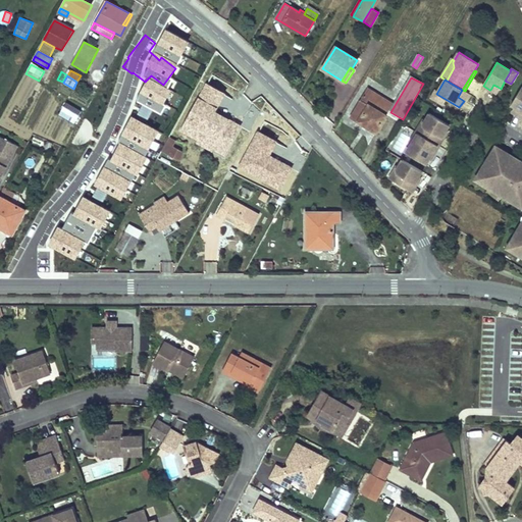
[(207,84),(181,131),(201,141),(199,144),(223,157),(242,124),(216,110),(225,94),(207,84)]
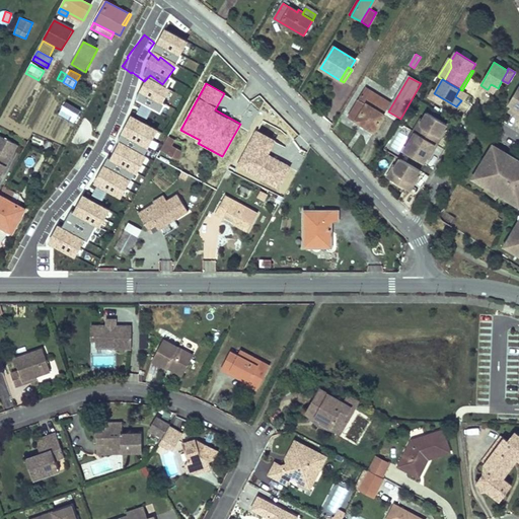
[(518,86),(508,103),(512,105),(515,108),(512,114),(518,118),(518,86)]
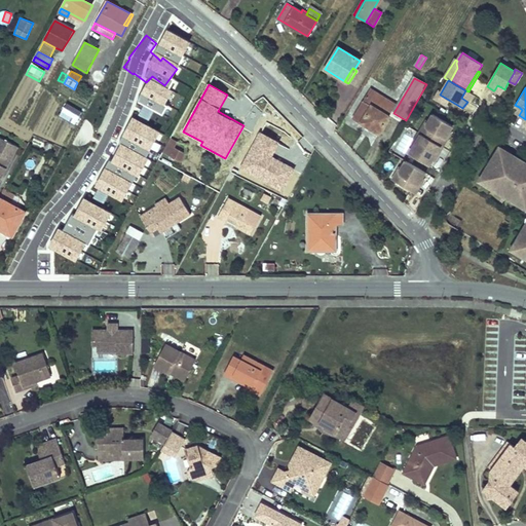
[(371,90),(353,118),(379,135),(389,117),(388,116),(395,106),(371,90)]
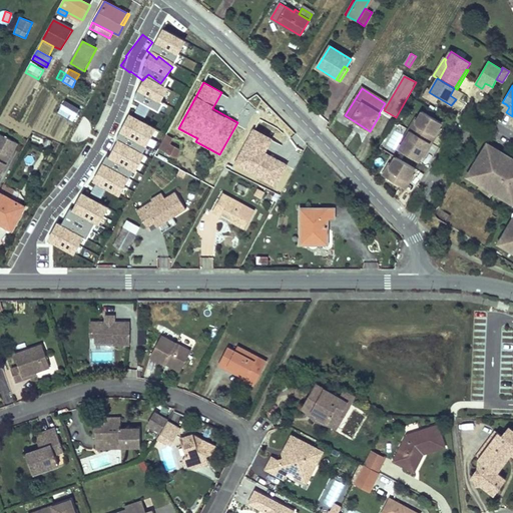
[(64,99),(57,113),(73,121),(80,108),(64,99)]
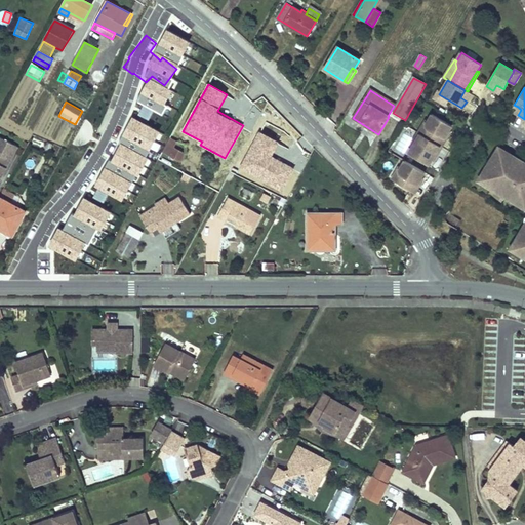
[(109,121),(114,113),(102,106),(97,115),(109,121)]
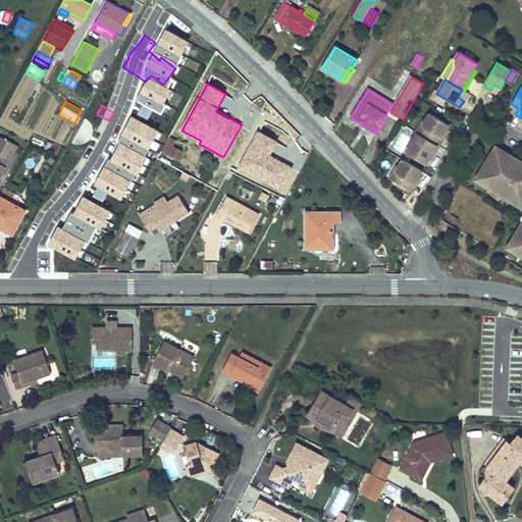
[(15,107),(10,115),(17,120),(23,112),(15,107)]
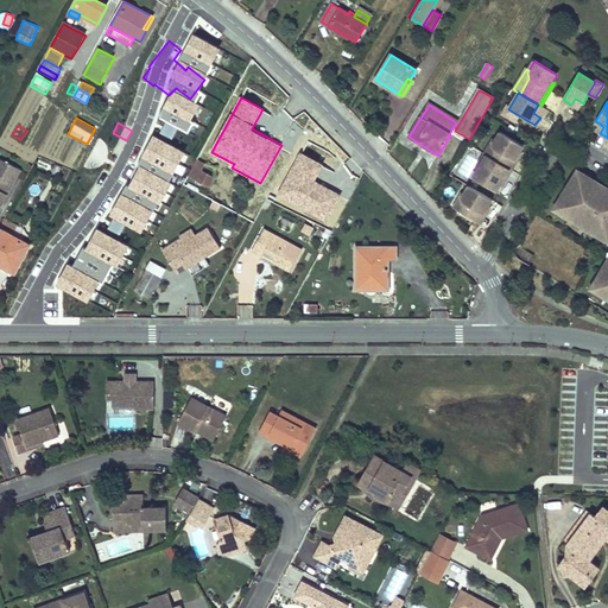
[(113,133),(93,169),(107,176),(126,140),(113,133)]
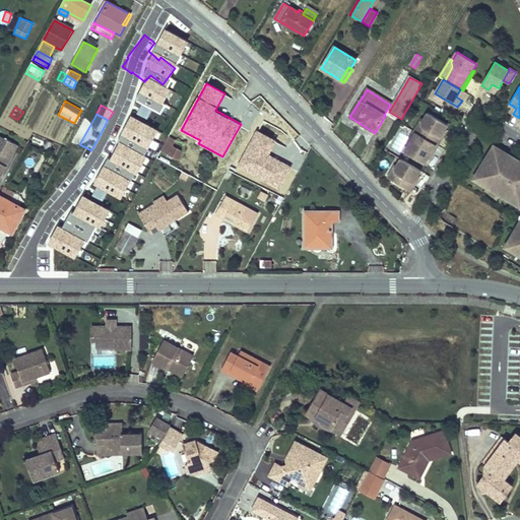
[(429,114),(425,121),(423,124),(425,129),(420,136),(433,143),(437,137),(440,139),(445,131),(448,126),(429,114)]
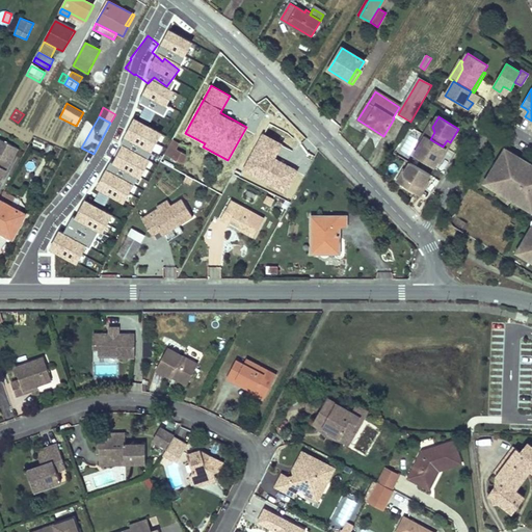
[(430,139),(434,132),(432,127),(434,124),(432,122),(424,135),(430,139)]
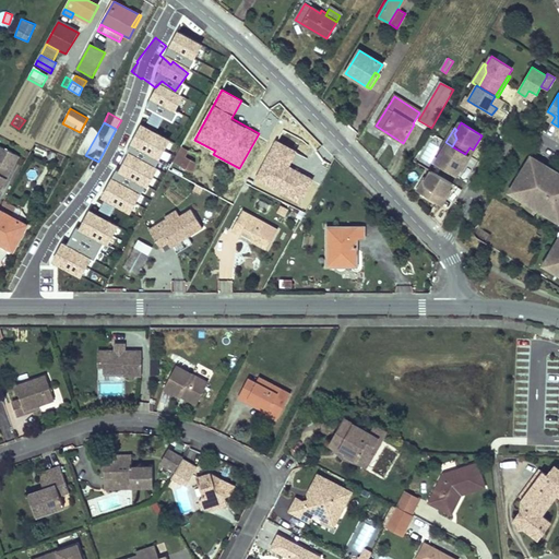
[(292,167),(298,149),(273,139),(256,181),(304,201),(314,177),(292,167)]
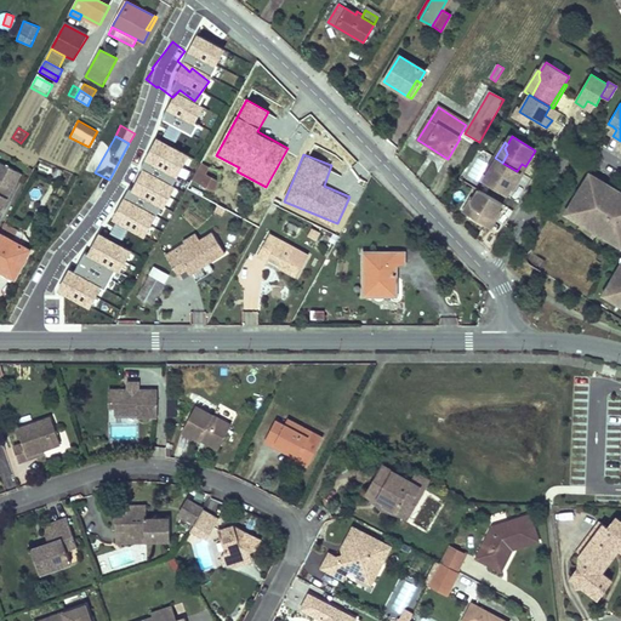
[(534,158),(531,157),(525,166),(522,164),(517,171),(523,175),(534,158)]
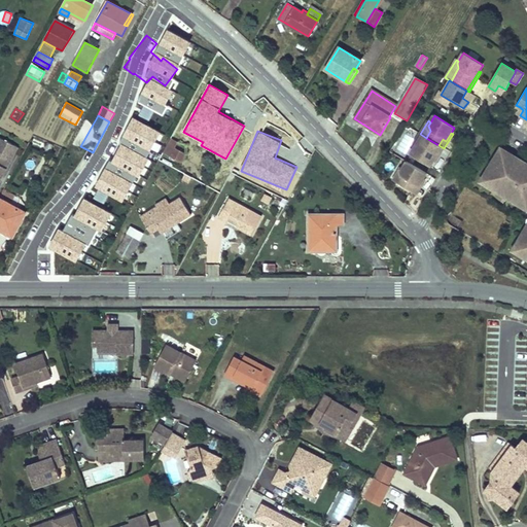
[(416,145),(422,144),(426,138),(420,134),(412,147),(414,149),(416,145)]
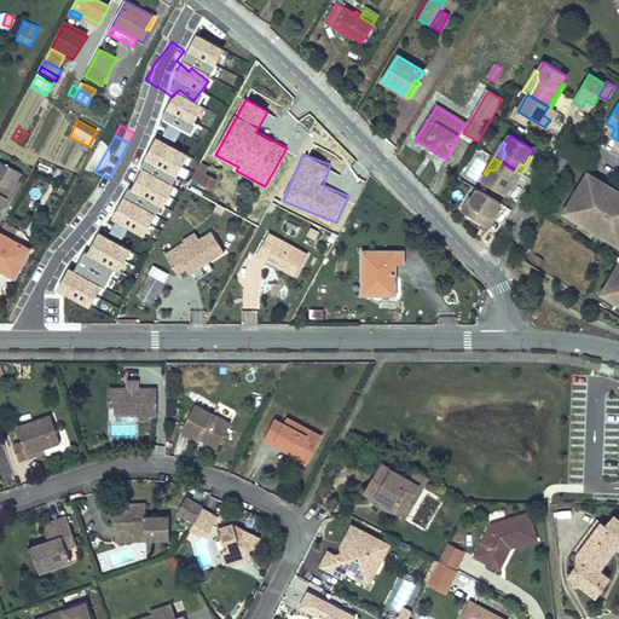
[(475,160),(468,173),(476,178),(484,165),(475,160)]
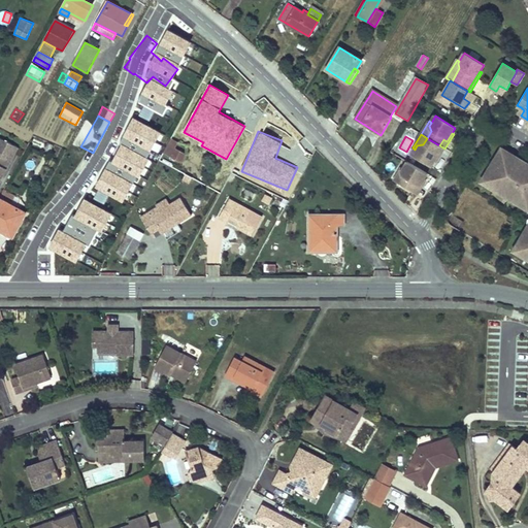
[(415,150),(410,156),(431,168),(434,162),(438,155),(435,153),(439,145),(427,138),(423,144),(417,145),(415,150)]
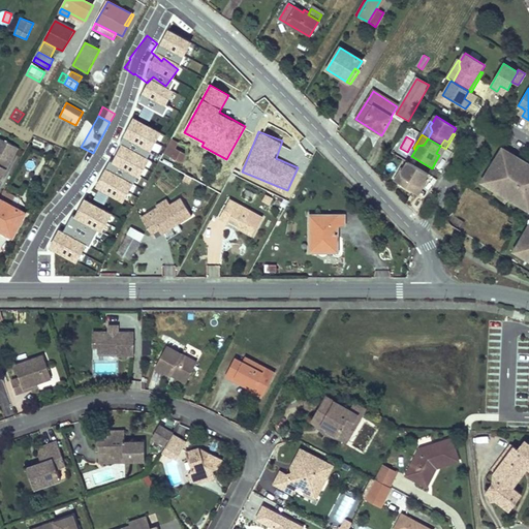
[(178,143),(172,139),(163,154),(170,158),(178,143)]
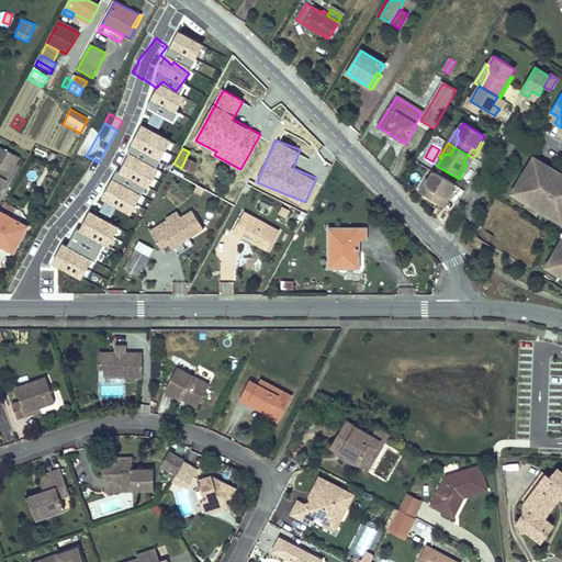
[(0,193),(19,160),(3,152),(0,158),(0,193)]
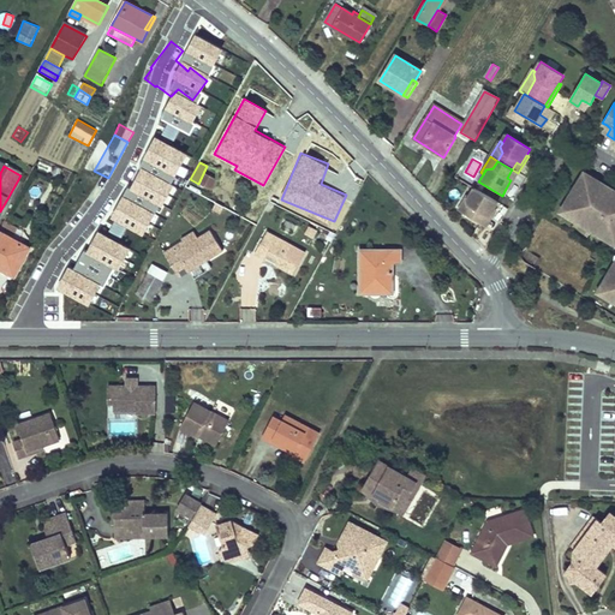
[(511,180),(506,189),(508,191),(518,173),(512,169),(507,178),(511,180)]
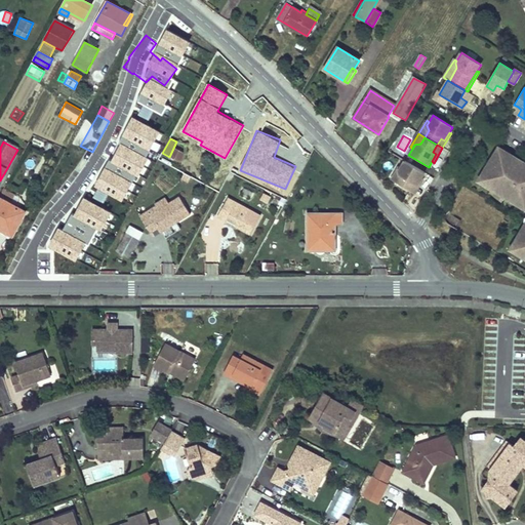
[(183,153),(173,148),(169,157),(177,161),(183,153)]
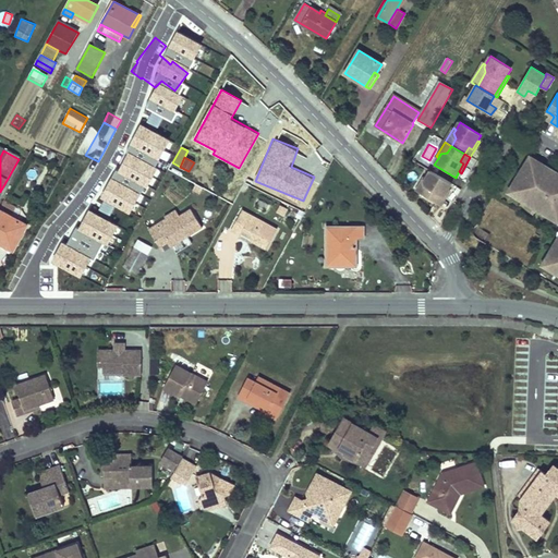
[(532,157),(531,159),(522,174),(521,173),(513,185),(520,190),(517,196),(523,201),(523,202),(535,208),(535,207),(547,214),(546,216),(557,222),(557,240),(552,252),(553,253),(548,259),(554,263),(549,270),(557,275),(557,174),(544,167),(545,166),(532,157)]
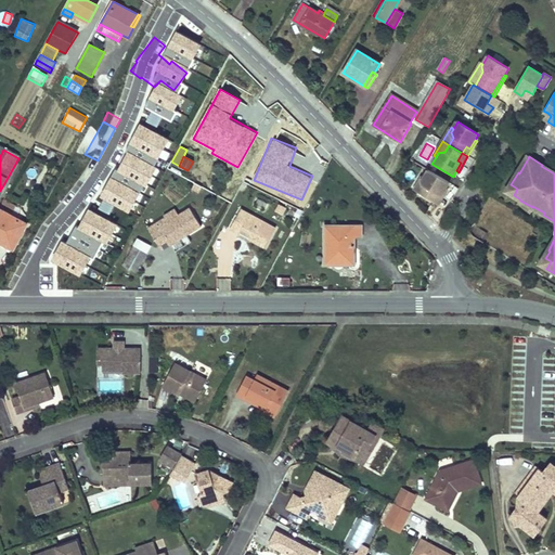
[(428,171),(424,178),(424,179),(422,182),(424,188),(420,195),(433,203),(437,195),(440,197),(446,190),(449,183),(428,171)]
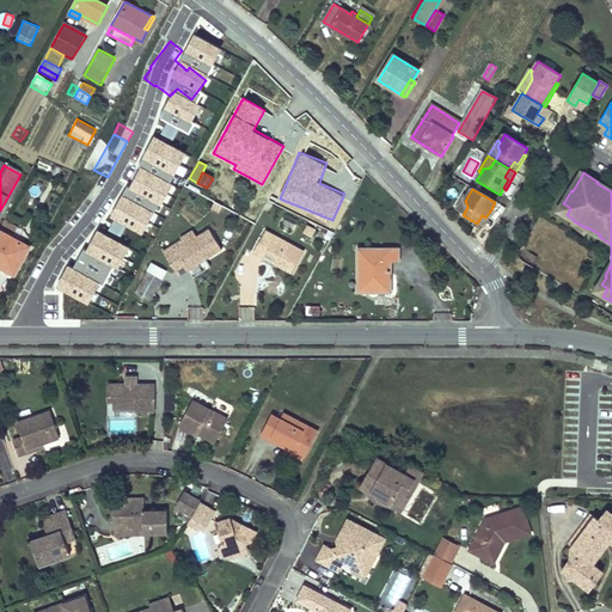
[(463,215),(467,207),(465,201),(467,197),(467,196),(465,195),(456,210),(463,215)]
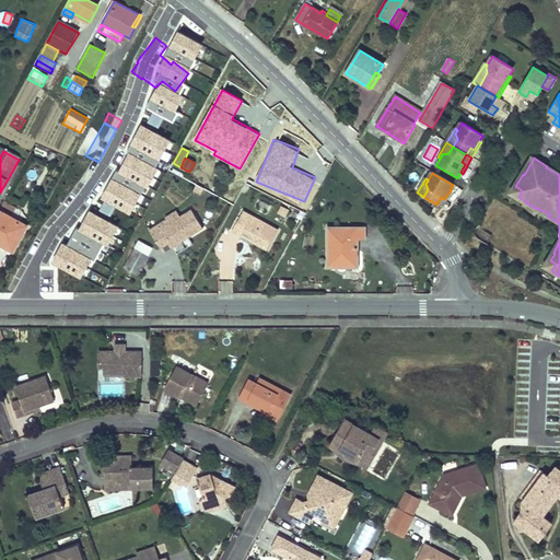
[(522,190),(515,186),(511,194),(525,202),(525,201),(518,197),(522,190)]
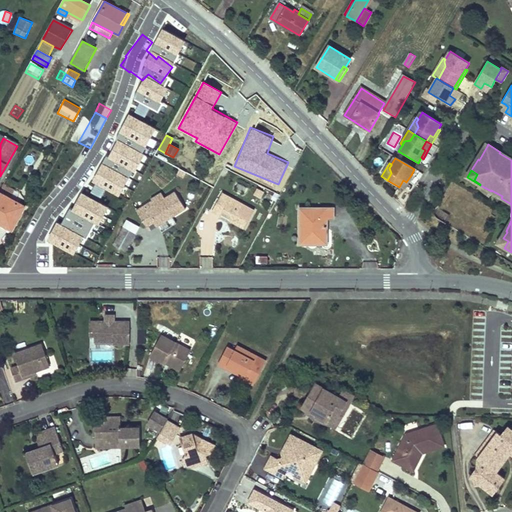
[(413,176),(411,175),(406,182),(403,180),(399,187),(405,190),(413,176)]
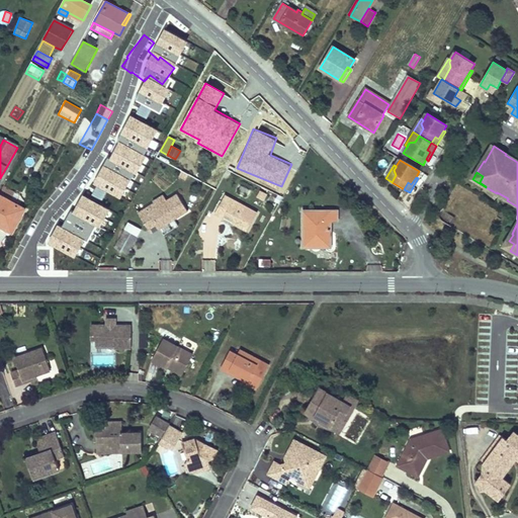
[(158,206),(168,200),(163,193),(154,200),(155,202),(158,206)]
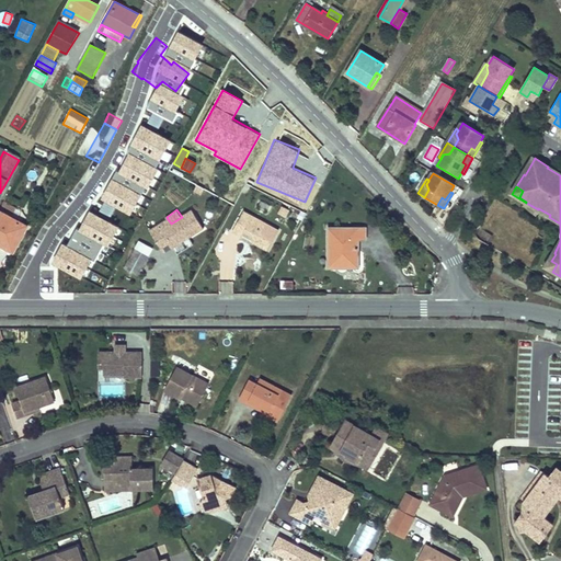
[(0,210),(0,240),(15,249),(27,226),(0,210)]
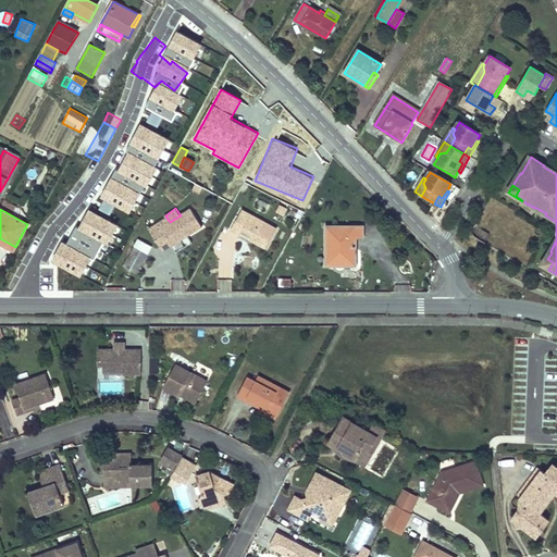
[(187,236),(202,227),(190,209),(181,215),(170,222),(166,218),(149,229),(160,246),(169,240),(173,246),(182,240),(180,237),(186,233),(187,236)]
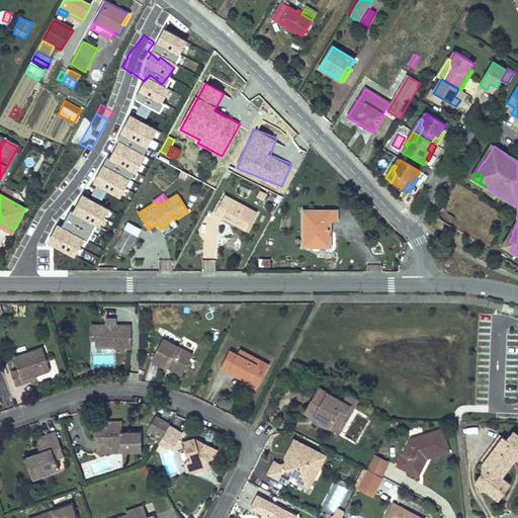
[(258,214),(226,196),(216,214),(224,220),(227,214),(235,219),(239,221),(236,226),(248,232),(258,214)]
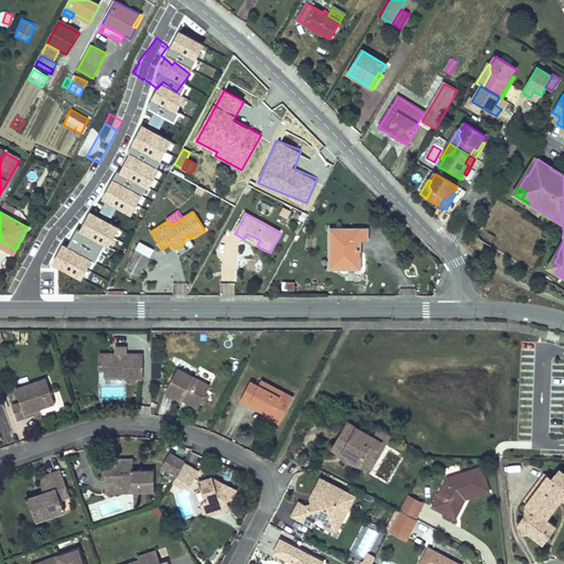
[(342,270),(342,264),(360,264),(360,241),(367,241),(368,230),(331,230),(331,270),(342,270)]
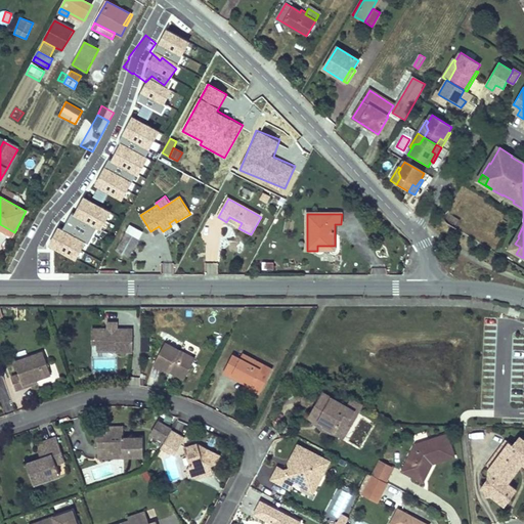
[(0,224),(0,227),(12,235),(14,232),(0,224)]
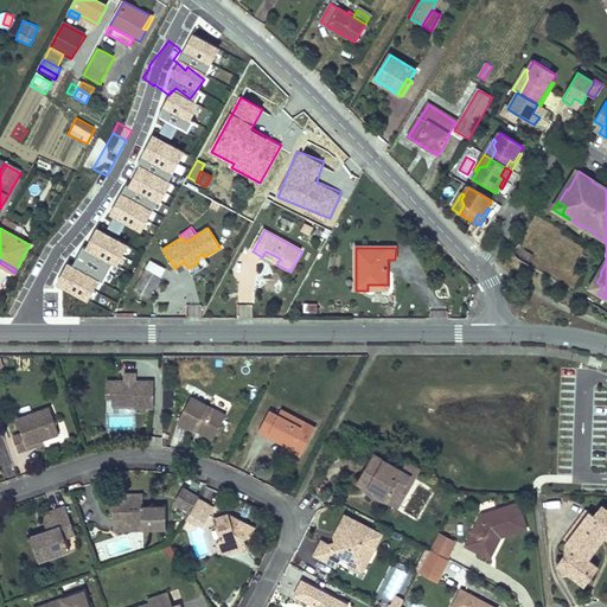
[(149,299),(166,269),(152,262),(135,292),(149,299)]
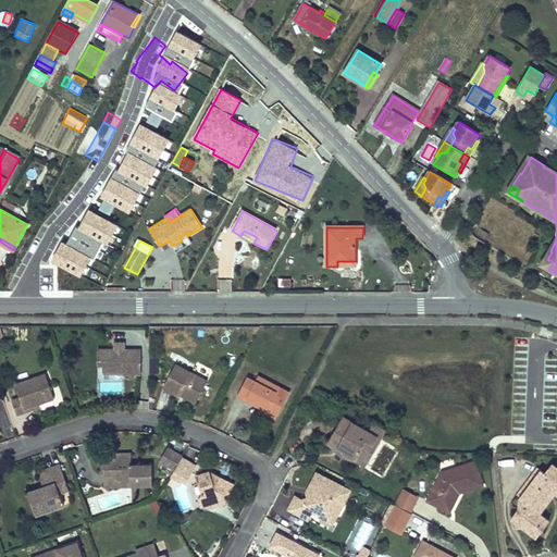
[(163,251),(173,246),(169,240),(160,246),(163,251)]
